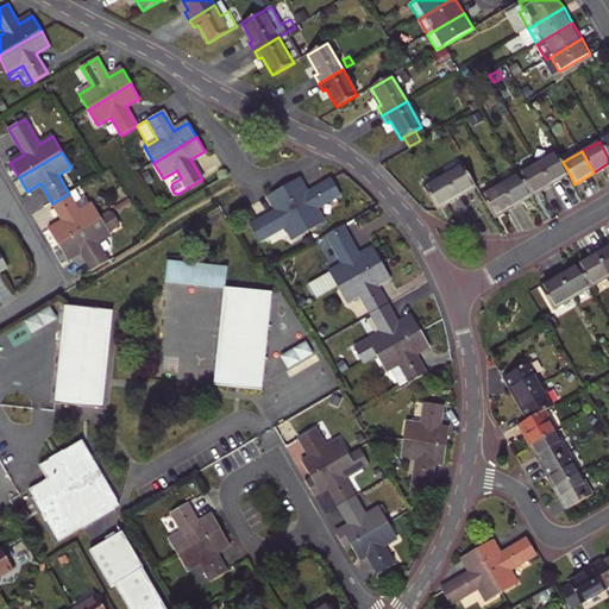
[(557,152),(539,163),(551,184),(570,174),(563,162),(557,152)]
